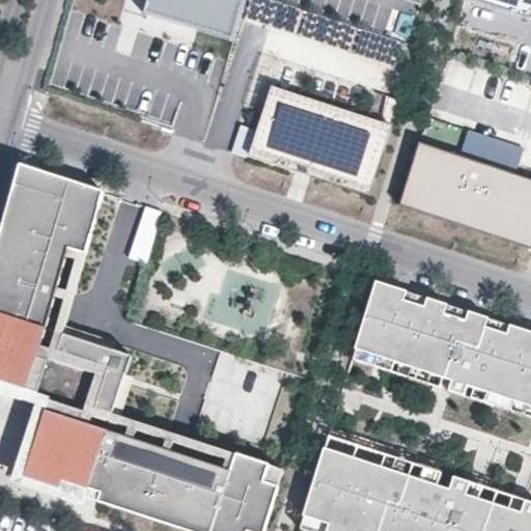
[(245,0),(146,0),(141,17),(232,46),(245,0)]
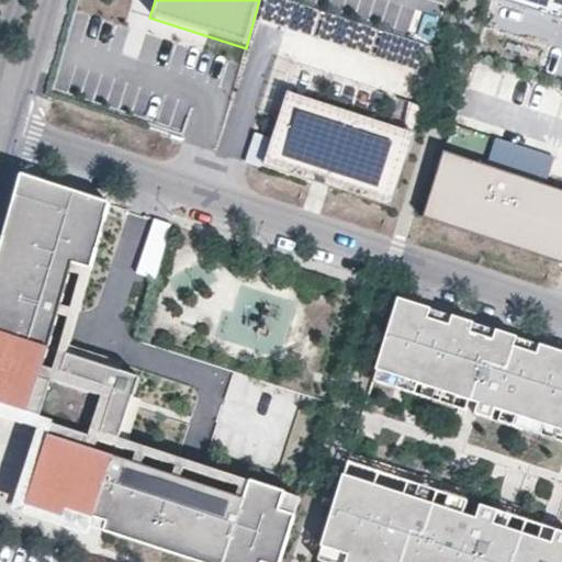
[(290,0),(266,0),(259,20),(312,37),(321,10),(290,0)]
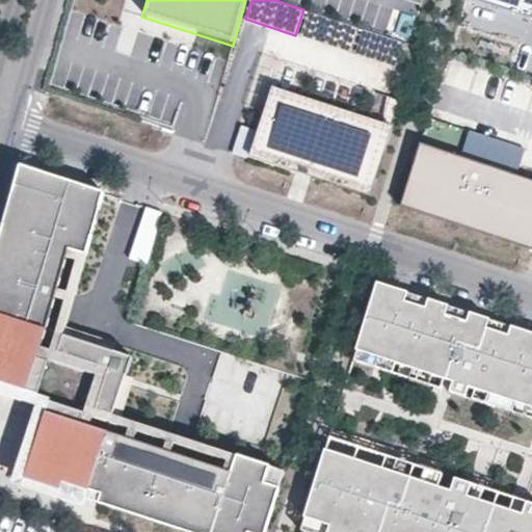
[(531,0),(475,0),(531,18),(531,0)]
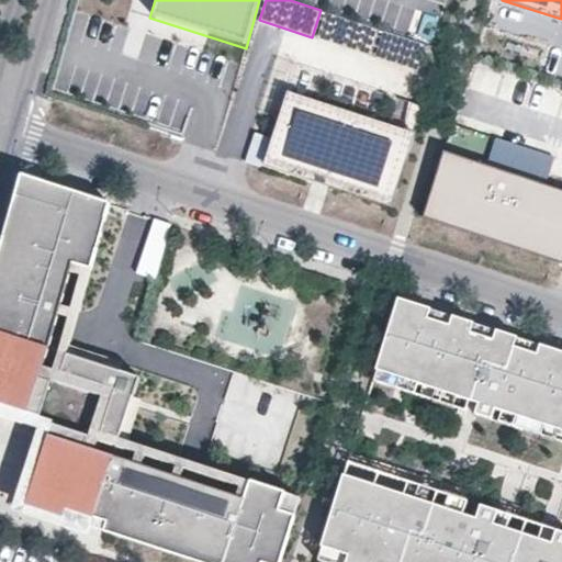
[(294,66),(276,59),(258,111),(276,117),(294,66)]
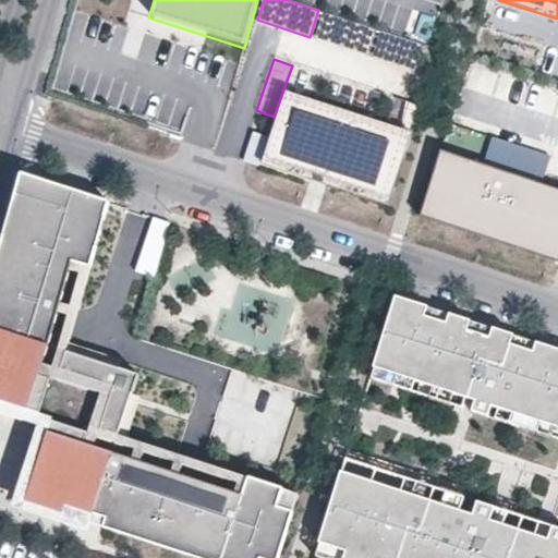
[(326,75),(300,68),(291,94),(317,101),(326,75)]
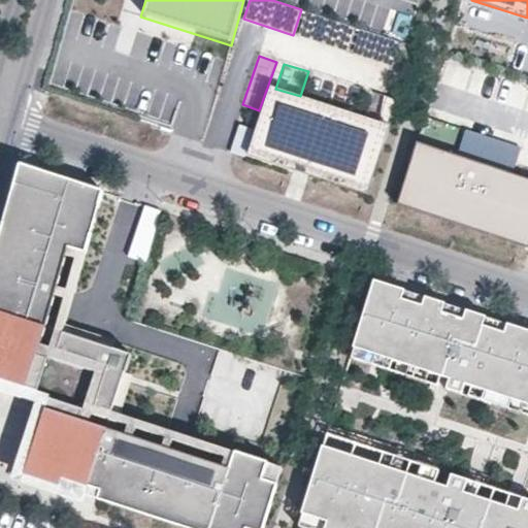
[(364,90),(314,73),(306,98),(356,113),(364,90)]
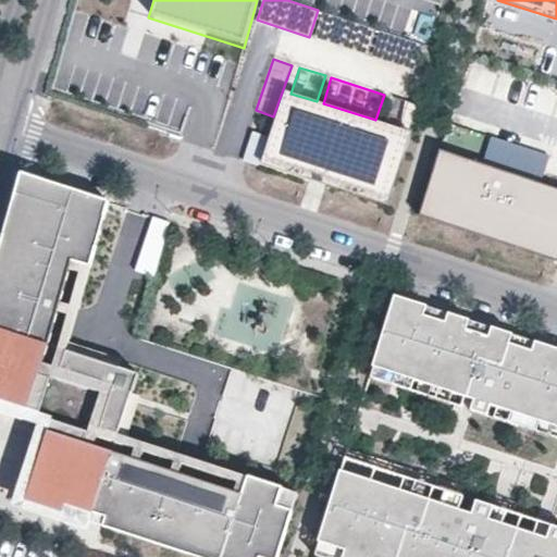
[(409,102),(396,98),(387,123),(401,128),(409,102)]
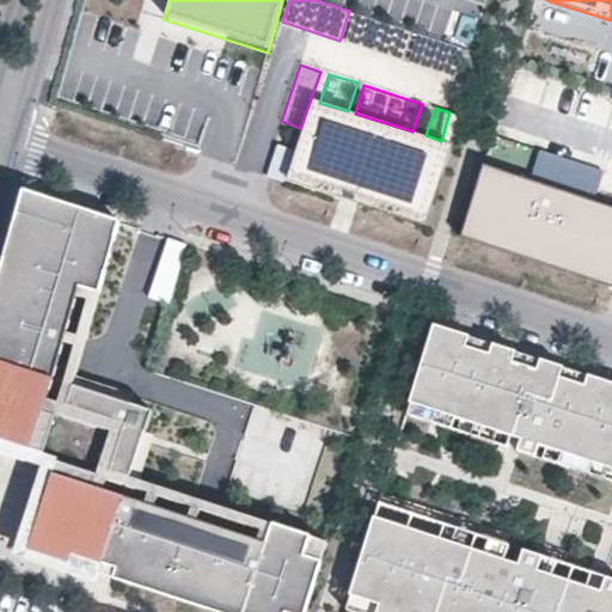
[(445,148),(317,110),(297,178),(423,218),(445,148)]
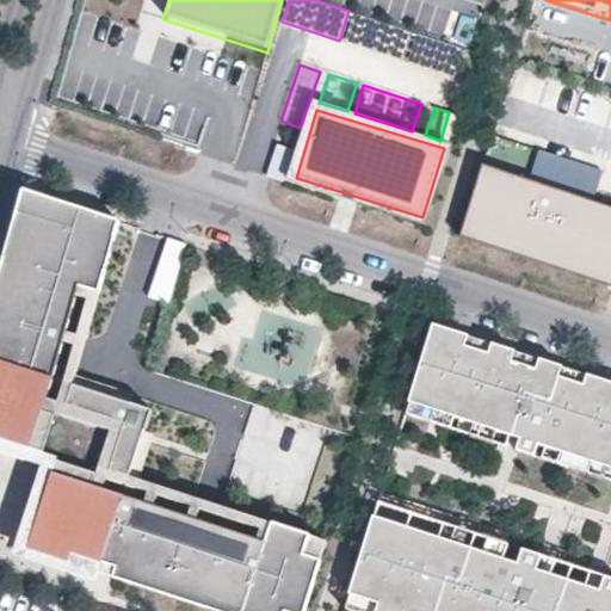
[(292,150),(278,146),(269,178),(283,181),(292,150)]
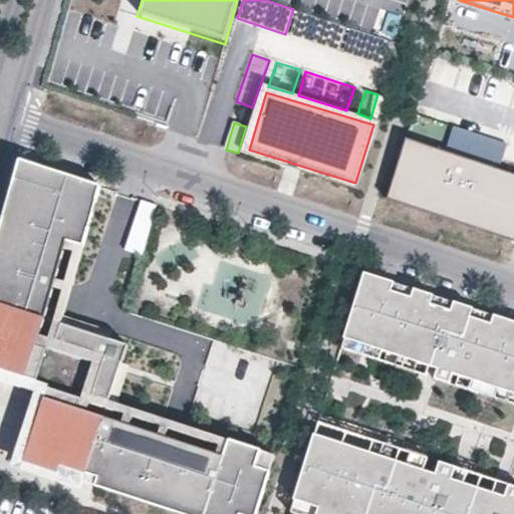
[(445,150),(499,167),(507,142),(453,124),(445,150)]
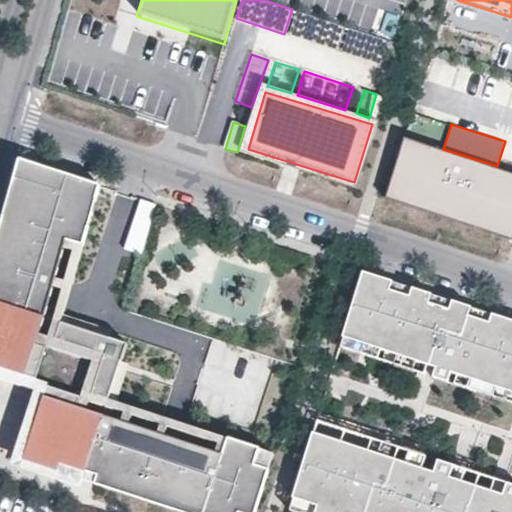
[(404,136),(385,197),(511,238),(511,171),(497,166),(443,149),(404,136)]
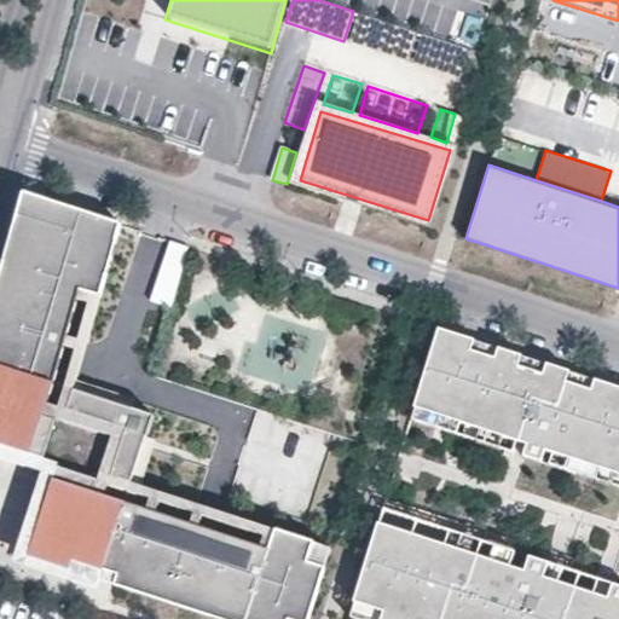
[(109,432),(119,401),(70,386),(73,377),(75,368),(56,362),(65,331),(85,339),(123,223),(25,190),(0,283),(0,443),(59,462),(29,554),(102,578),(104,571),(117,576),(115,583),(226,618),(310,618),(327,567),(310,562),(316,541),(219,509),(212,530),(185,521),(192,501),(136,481),(127,479),(139,441),(109,432)]
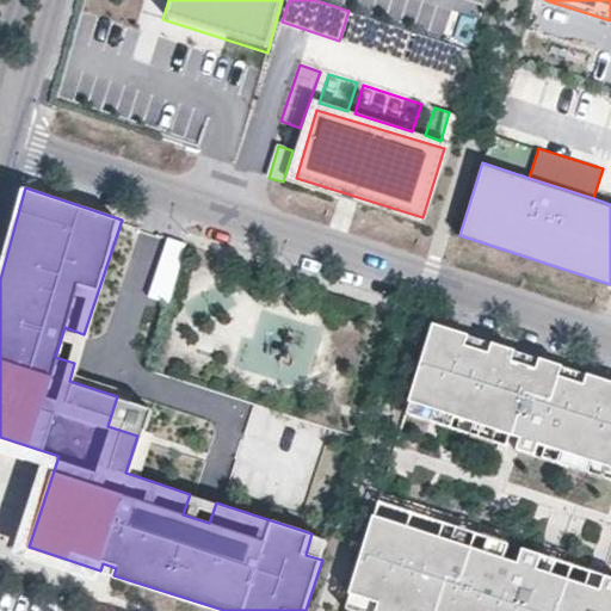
[(172,300),(189,241),(171,235),(152,295),(172,300)]
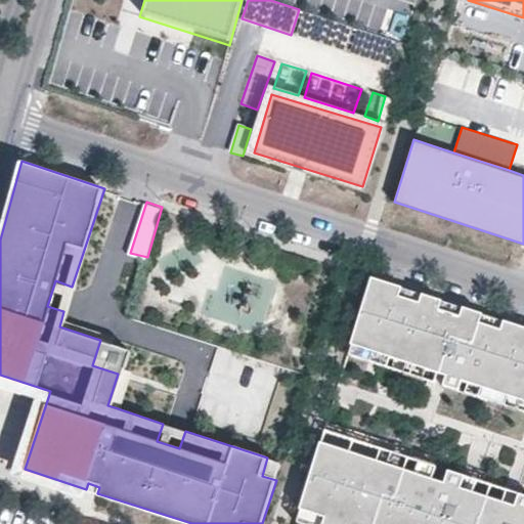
[(500,331),(480,323),(483,315),(463,308),(460,316),(439,310),(441,302),(422,295),(419,303),(399,297),(402,289),(372,278),(351,345),(373,352),(390,357),(395,359),(413,365),(427,369),(446,376),(443,386),(459,391),(462,381),(468,383),(482,388),(508,396),(523,401),(523,328),(504,321),(500,331)]
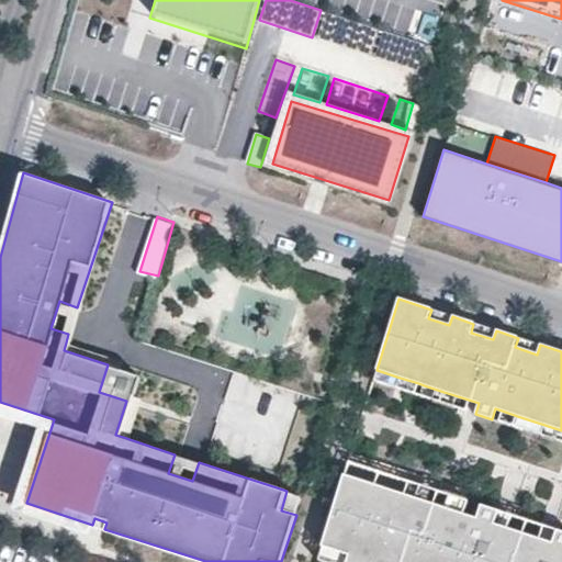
[(68,334),(77,307),(59,301),(51,328),(68,334)]
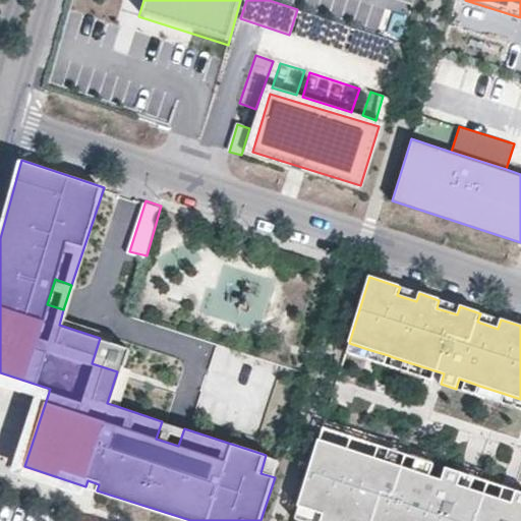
[(416,301),(419,293),(400,287),(397,295),(416,301)]
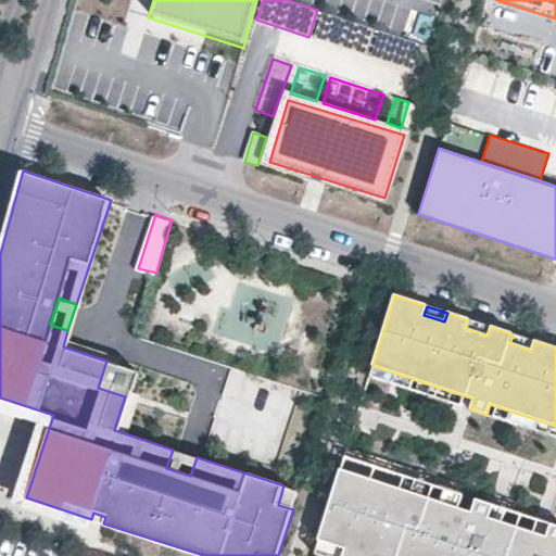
[(491,327),(468,320),(466,329),(488,336),(491,327)]
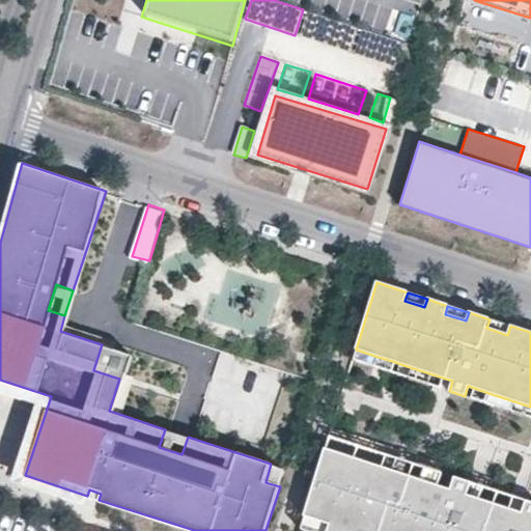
[(507,335),(510,326),(490,319),(486,328),(507,335)]
